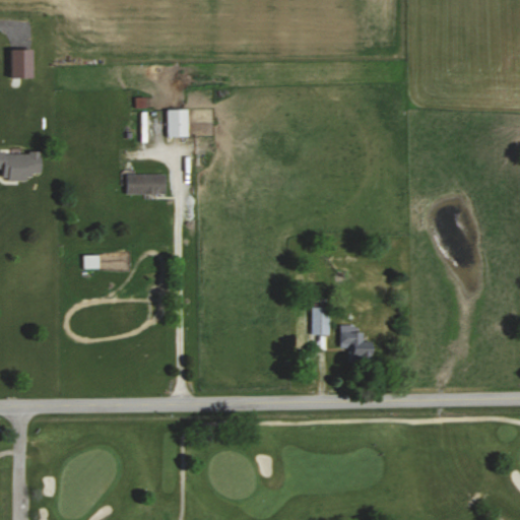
[(188,136),(188,110),(168,110),(168,136),(188,136)]
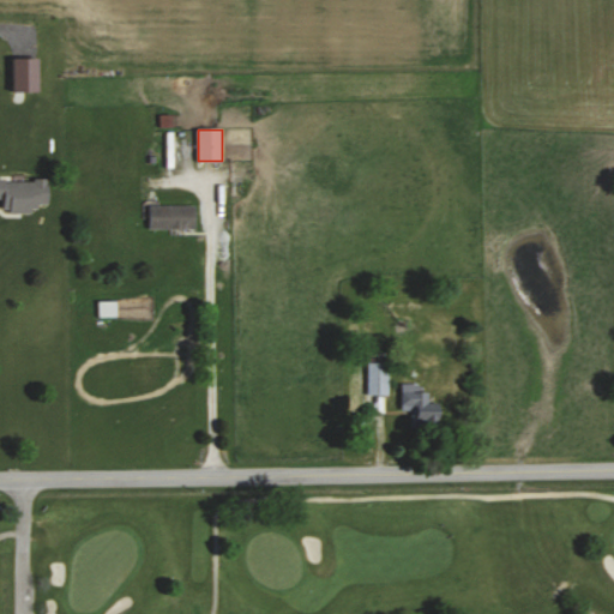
[(49,211),(49,179),(0,178),(0,198),(4,199),(4,211),(49,211)]
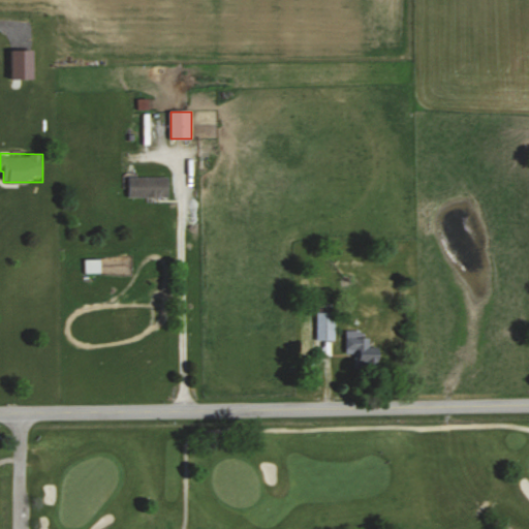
[(128,196),(168,196),(168,177),(128,177),(128,196)]
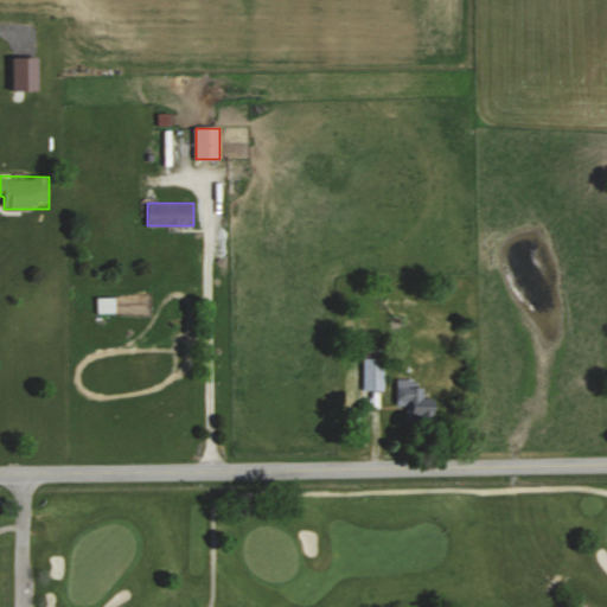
[(97,313),(115,313),(115,298),(97,298),(97,313)]
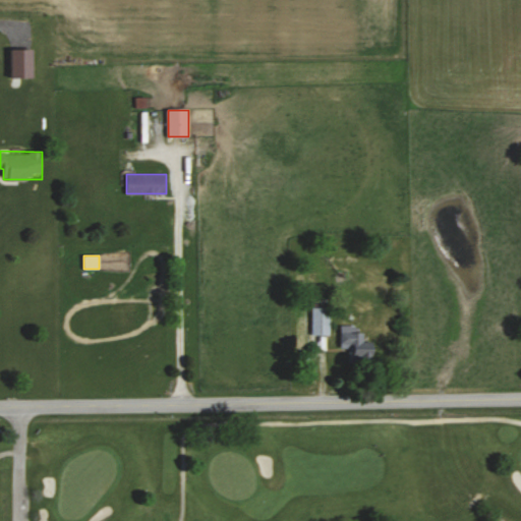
[(330,307),(311,307),(311,335),(330,335),(330,307)]
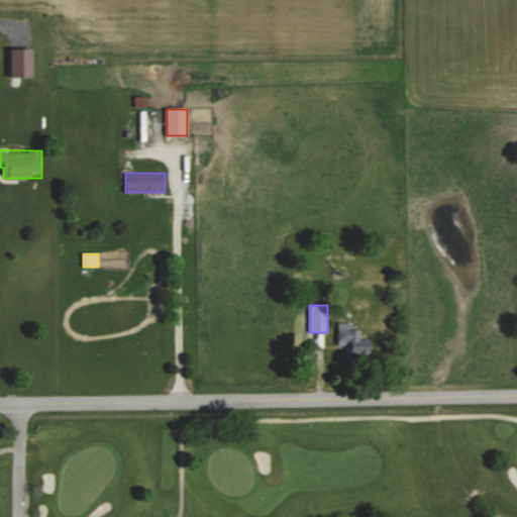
[(338,345),(348,345),(347,359),(370,359),(370,346),(362,346),(363,325),(338,324),(338,345)]
